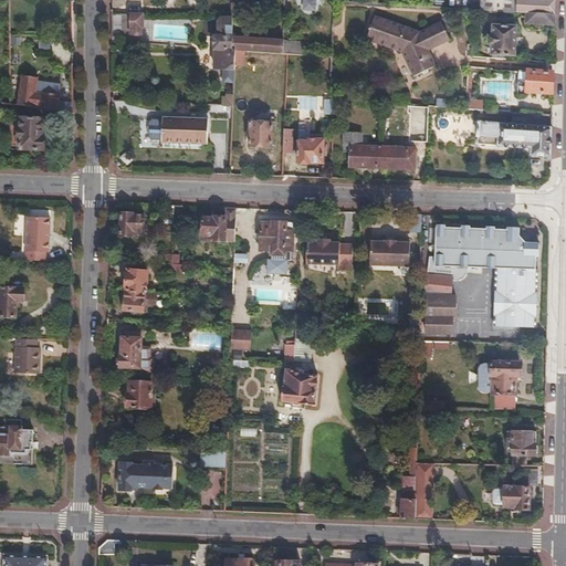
[(555,13),(555,0),(483,0),(483,10),(528,12),(555,13)]
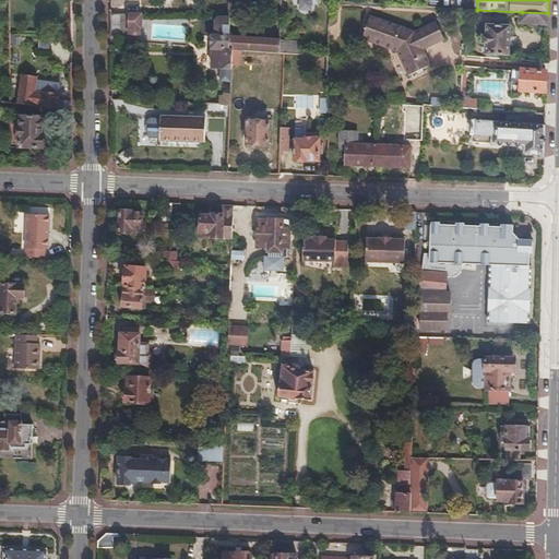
[(548,24),(548,13),(522,12),(521,23),(548,24)]
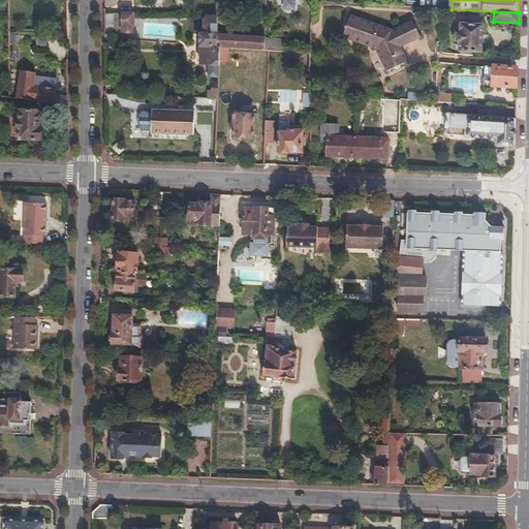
[(135,13),(115,13),(115,40),(124,40),(124,33),(133,32),(134,27),(135,26),(135,13)]
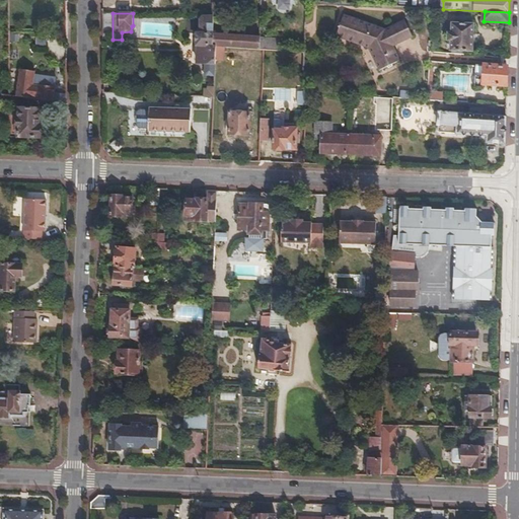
[(216,63),(216,47),(214,46),(214,33),(214,15),(204,16),(202,18),(202,31),(198,31),(198,63),(216,63)]
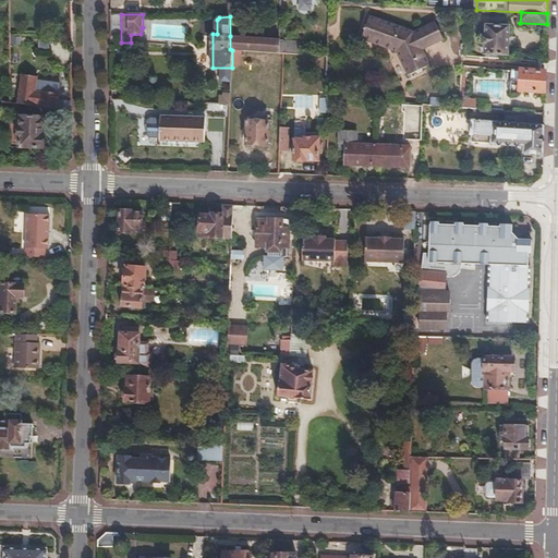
[(414,33),(371,20),(364,43),(400,53),(411,76),(434,64),(425,49),(445,38),(436,22),(414,33)]
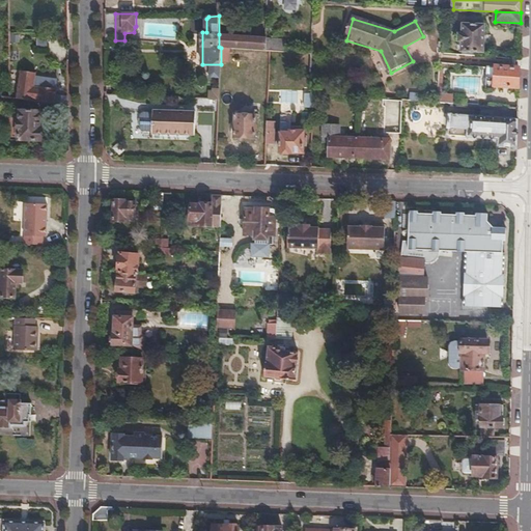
[(463,40),(463,51),(484,52),(484,25),(464,24),(464,33),(460,34),(459,40),(463,40)]
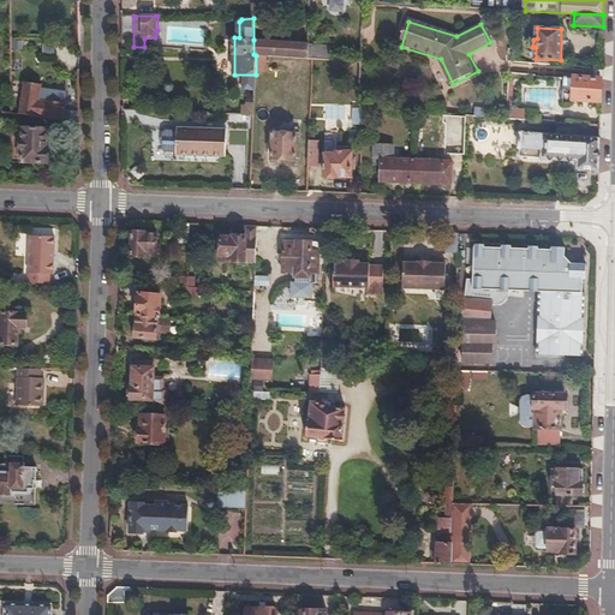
[(309,58),(310,45),(254,40),(254,54),(256,55),(309,58)]
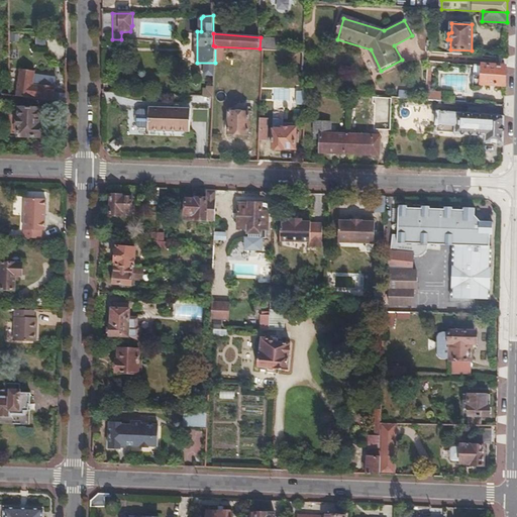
[(260,48),(278,50),(279,38),(261,37),(260,48)]
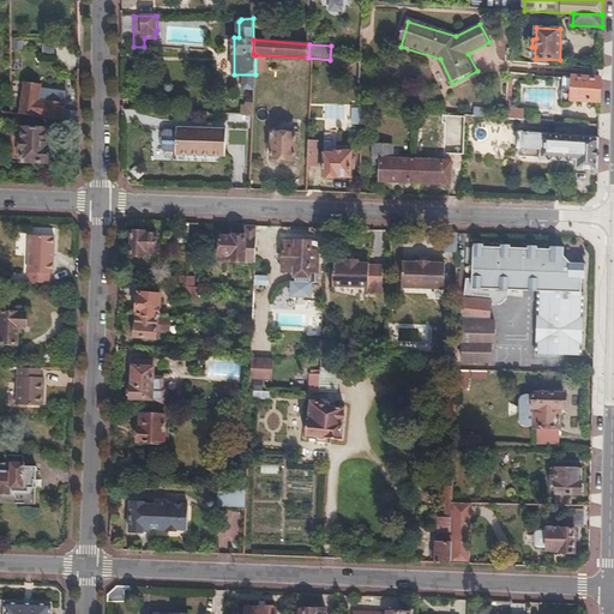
[(601,102),(601,79),(575,77),(573,90),(564,89),(563,103),(572,103),(572,100),(601,102)]
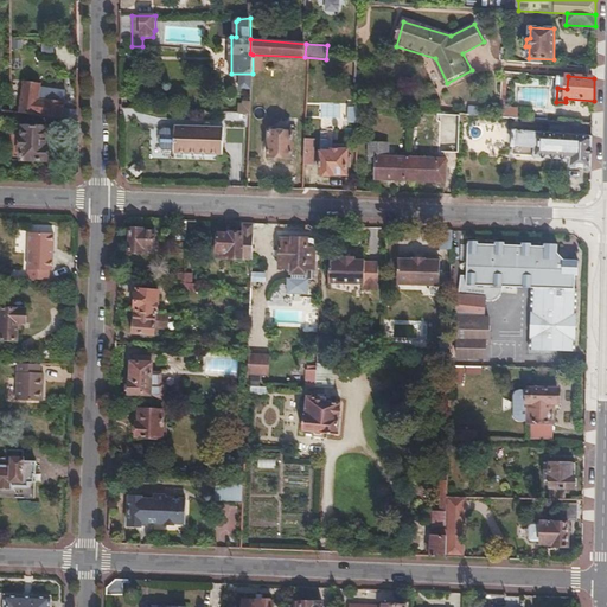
[(25,85),(20,113),(63,119),(81,122),(80,112),(66,110),(69,93),(43,88),(25,85)]
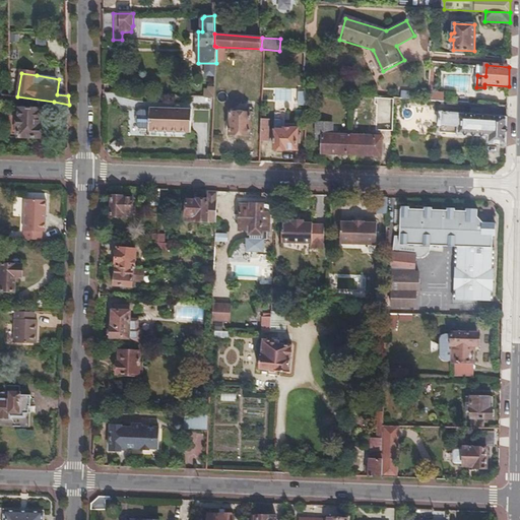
[(205,86),(205,96),(215,98),(215,86),(205,86)]
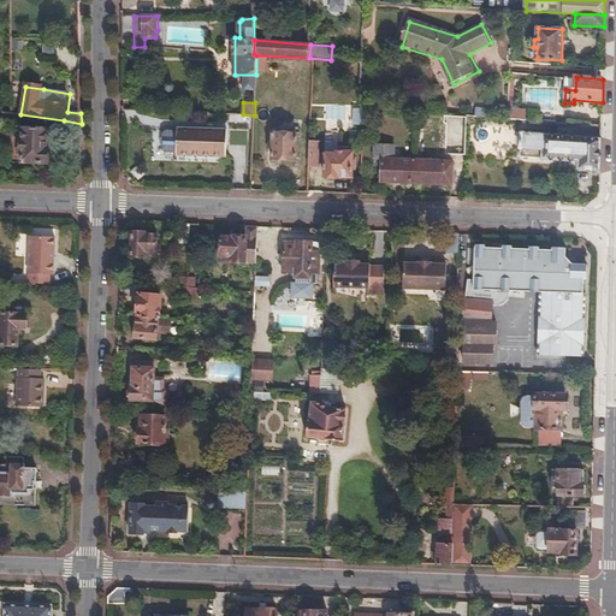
[(454,164),(466,165),(467,122),(456,120),(454,164)]
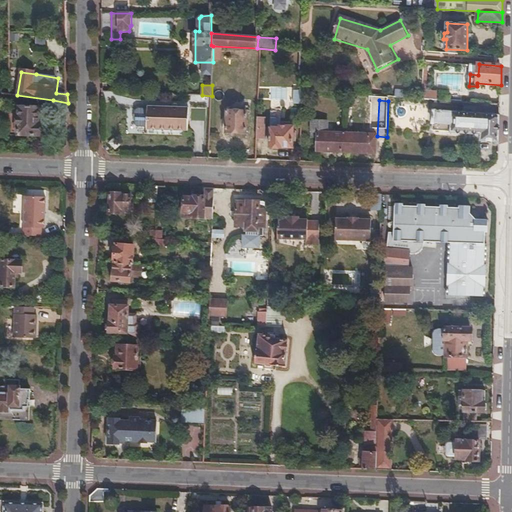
[(38,106),(21,106),(21,116),(19,117),(19,134),(41,135),(42,124),(38,123),(38,106)]
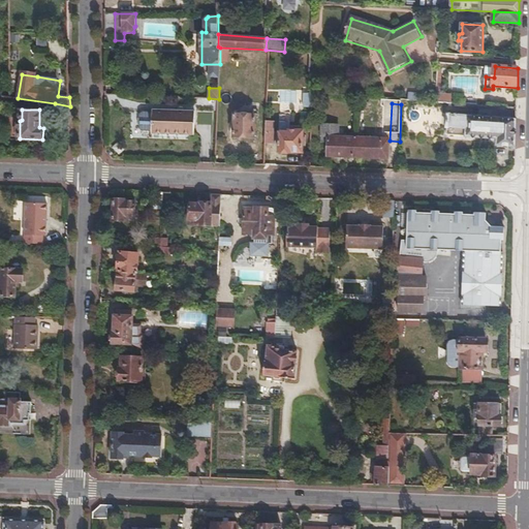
[(194,112),(153,110),(152,132),(194,133),(194,112)]
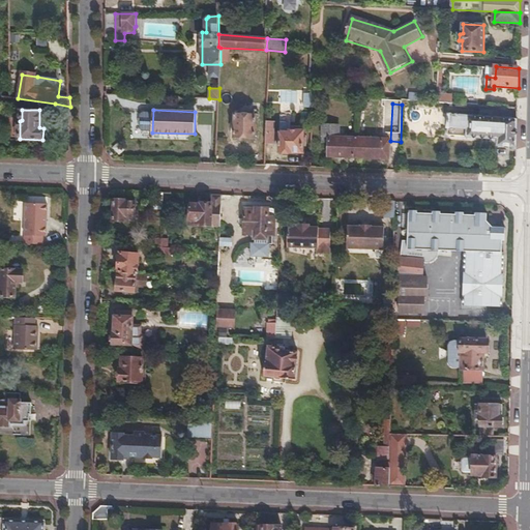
[(256,115),(235,115),(235,137),(255,137),(256,115)]
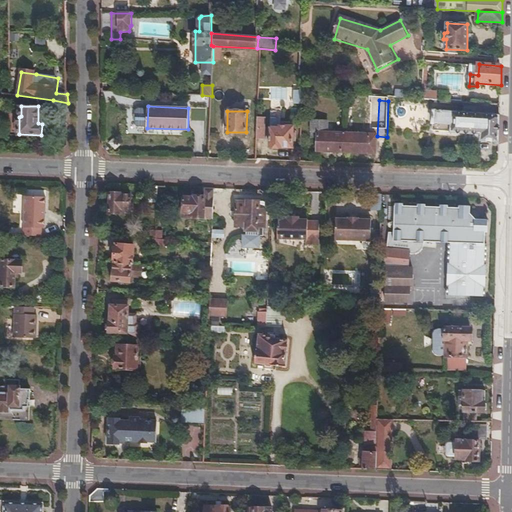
[(499,141),(500,116),(435,111),(433,130),(482,133),(482,140),(499,141)]
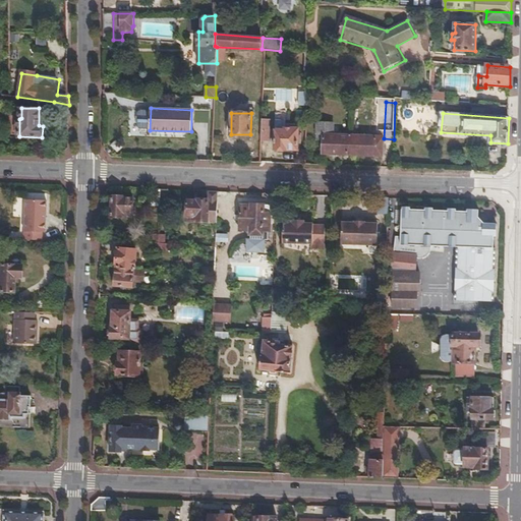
[(263,119),(262,140),(269,140),(270,120),(263,119)]
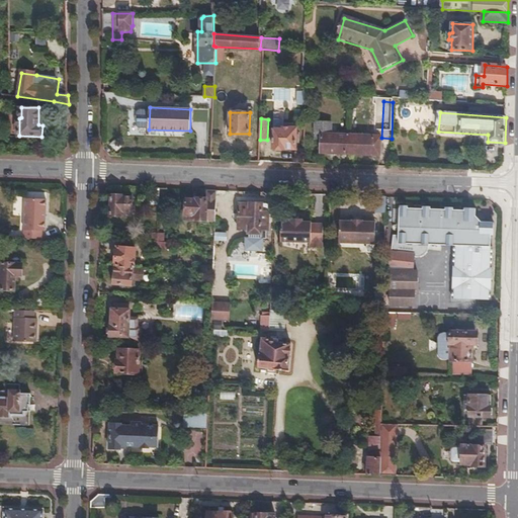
[(322,153),(347,154),(347,134),(345,134),(333,134),(332,122),(315,121),(315,139),(322,140),(322,153)]
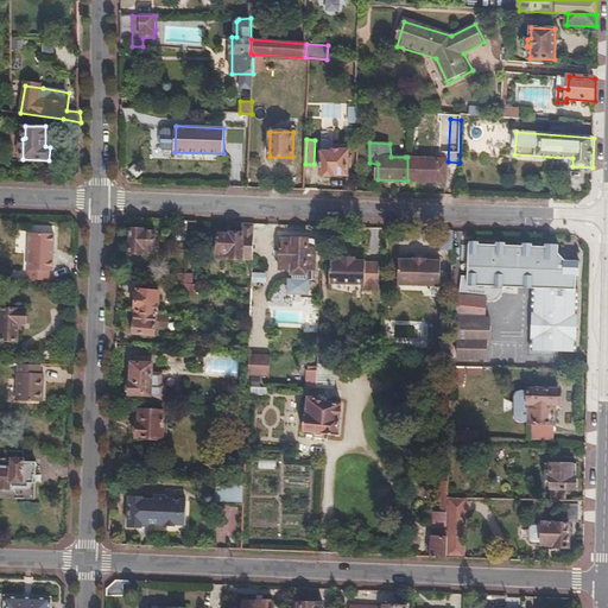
[(333,152),(322,152),(321,173),(348,173),(349,149),(333,149),(333,152)]
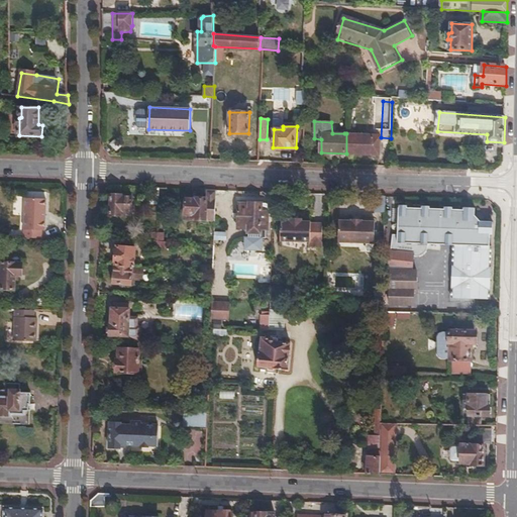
[(346,133),(346,153),(380,154),(380,135),(346,133)]
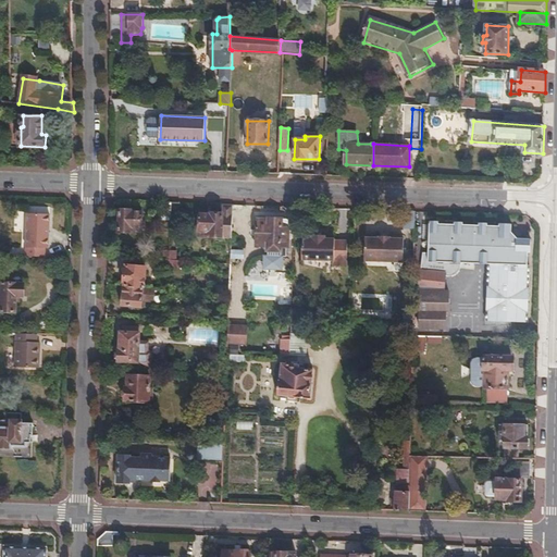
[(234,205),(224,205),(223,214),(212,214),(212,215),(200,215),(200,232),(208,232),(208,237),(233,238),(234,205)]
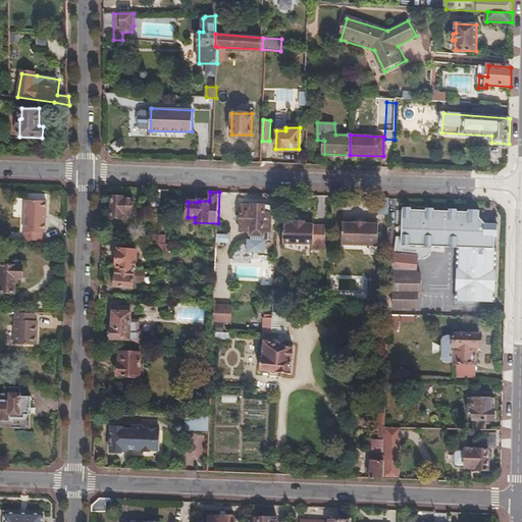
[(121,196),(111,196),(111,216),(125,217),(126,213),(133,213),(133,198),(121,198),(121,196)]
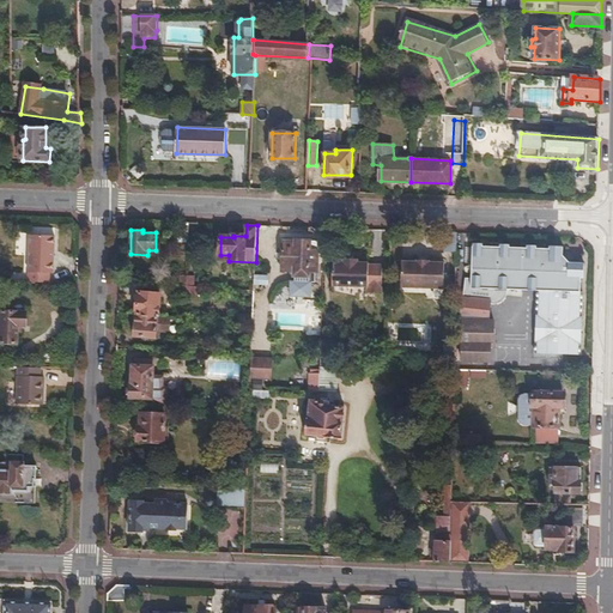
[(459,232),(447,232),(445,253),(457,253),(459,232)]
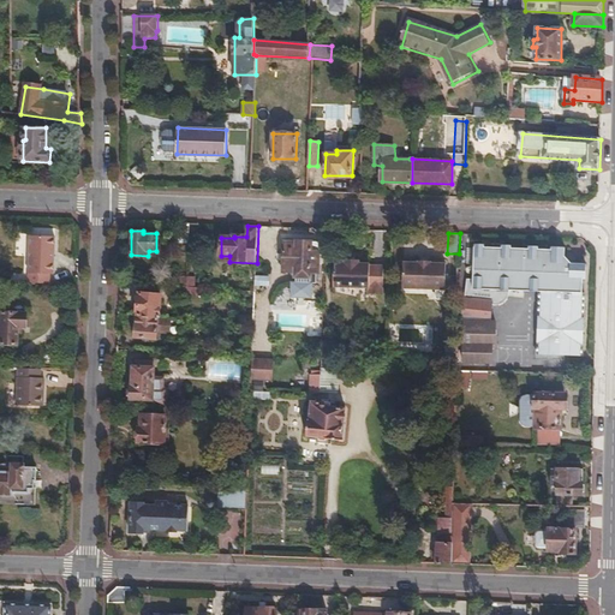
[(30,282),(51,284),(51,274),(54,274),(55,236),(31,236),(30,282)]
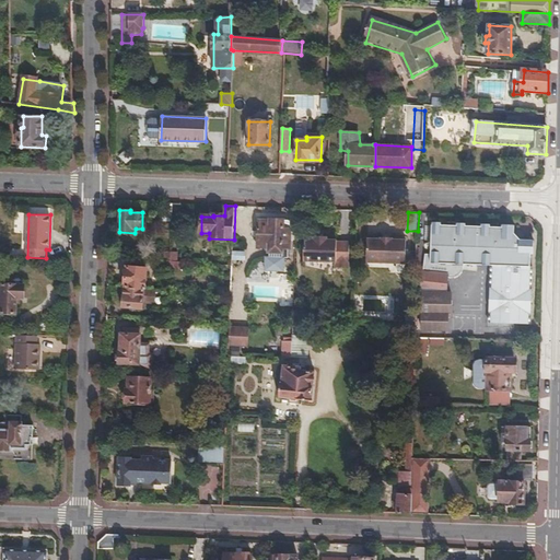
[(283,231),(284,220),(271,220),(271,221),(261,221),(260,248),(271,248),(271,257),(268,257),(267,271),(287,271),(287,258),(290,258),(291,231),(283,231)]
